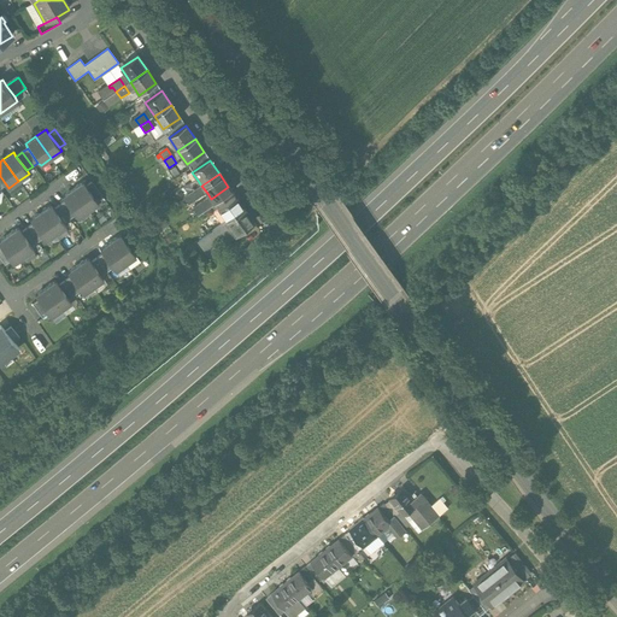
[(188,195),(201,186),(197,178),(181,189),(182,192),(184,191),(188,195)]
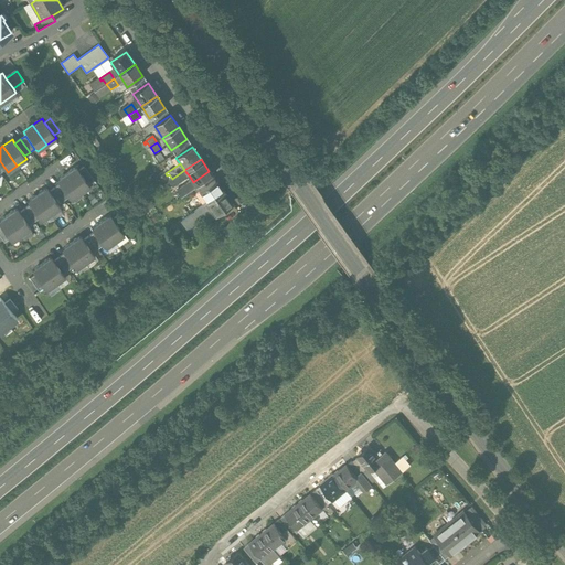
[(66,173),(81,193),(91,187),(88,183),(78,171),(76,167),(66,173)]
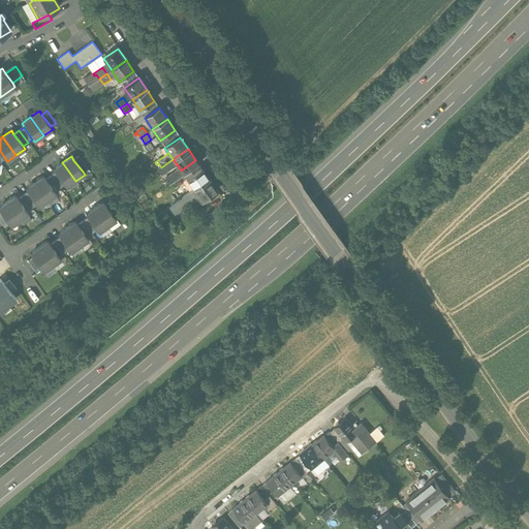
[(73,160),(83,172),(88,168),(79,156),(73,160)]
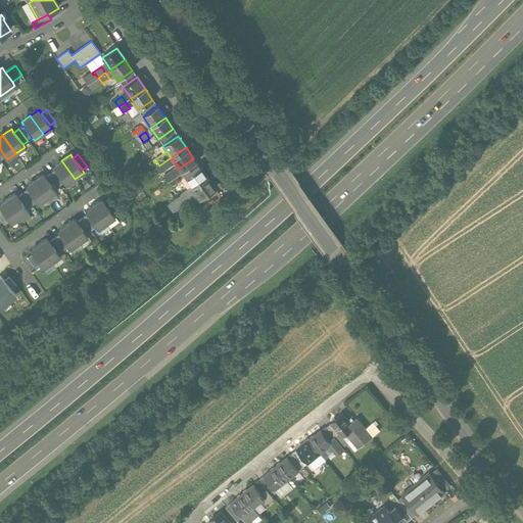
[(176,163),(171,157),(159,165),(155,168),(159,175),(176,163)]
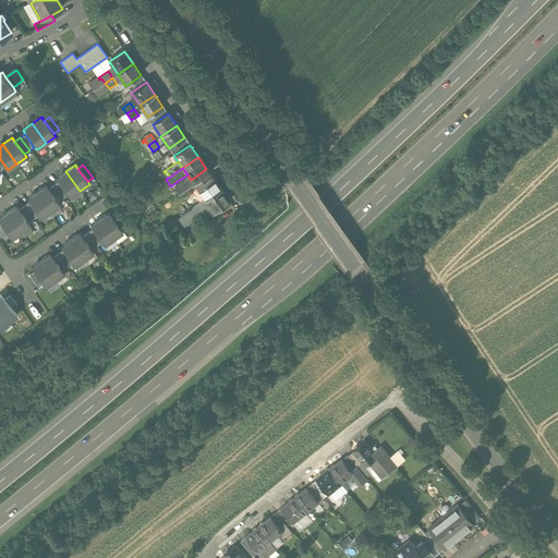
[(57,178),(59,182),(68,195),(71,198),(80,191),(65,171),(57,178)]
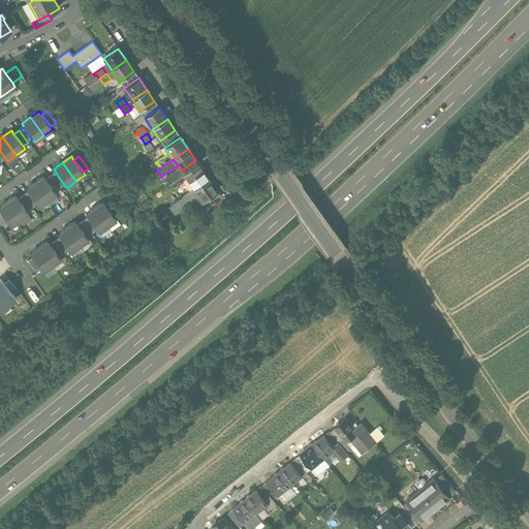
[(194,190),(209,180),(201,168),(187,179),(194,190)]
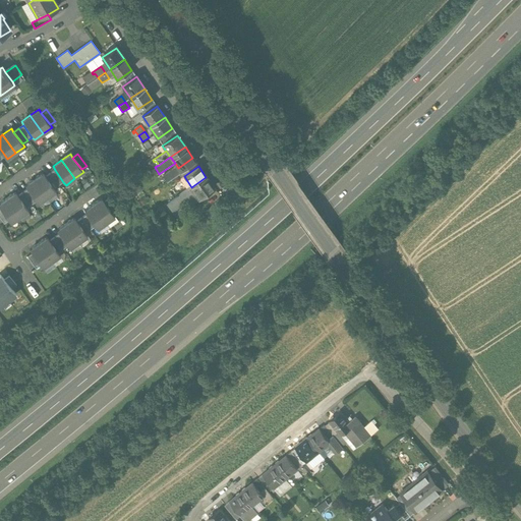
[(163,177),(168,183),(181,174),(177,168),(163,177)]
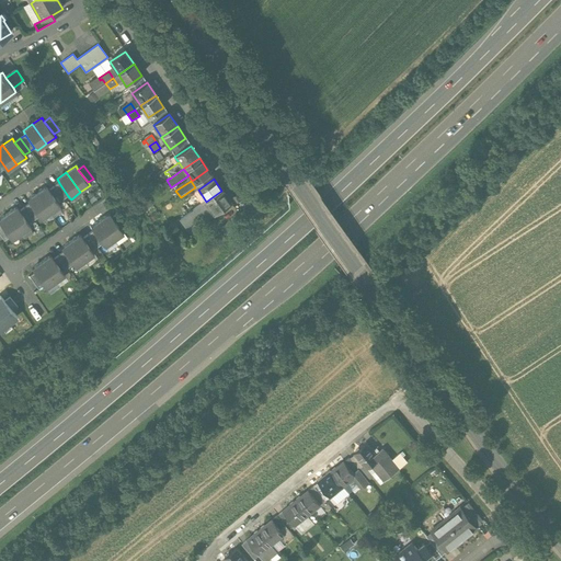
[(59,183),(54,186),(64,199),(68,196),(59,183)]
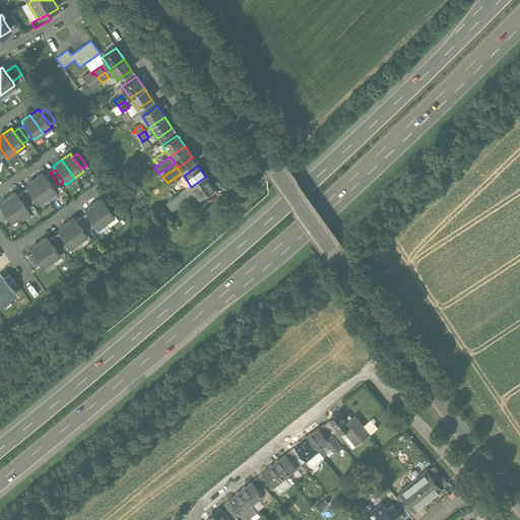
[(43,173),(35,179),(47,197),(56,191),(54,188),(45,177),(43,173)]
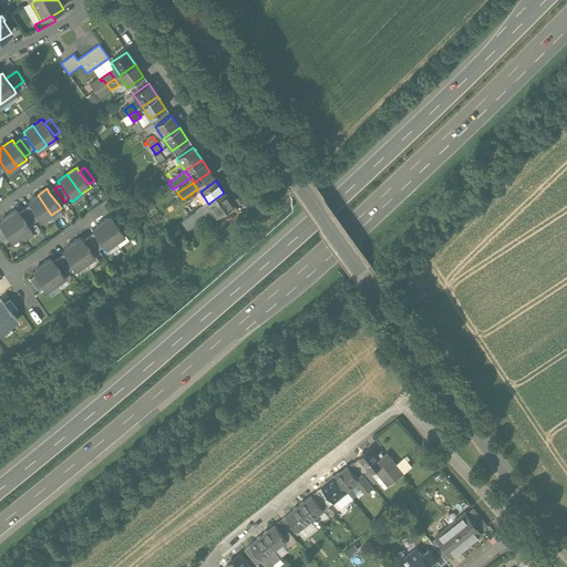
[(54,188),(49,193),(59,205),(64,202),(54,188)]
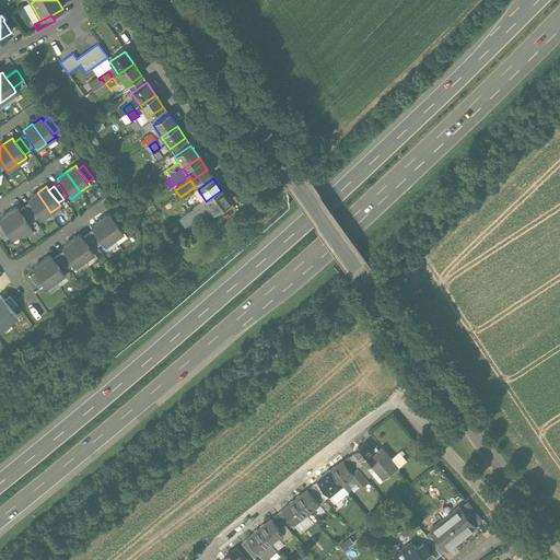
[(231,203),(221,190),(206,201),(214,214),(231,203)]
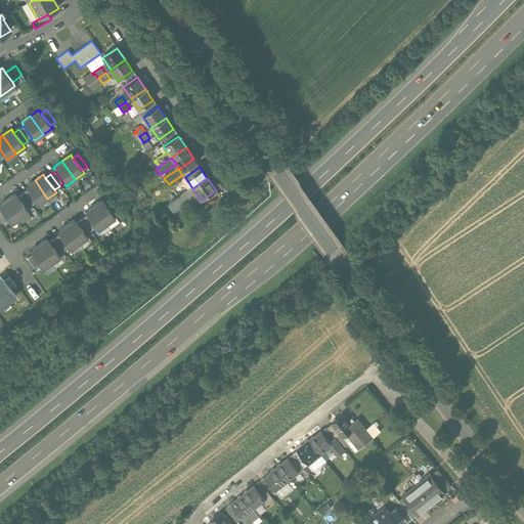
[(26,186),(28,190),(37,203),(39,206),(47,199),(35,180),(26,186)]
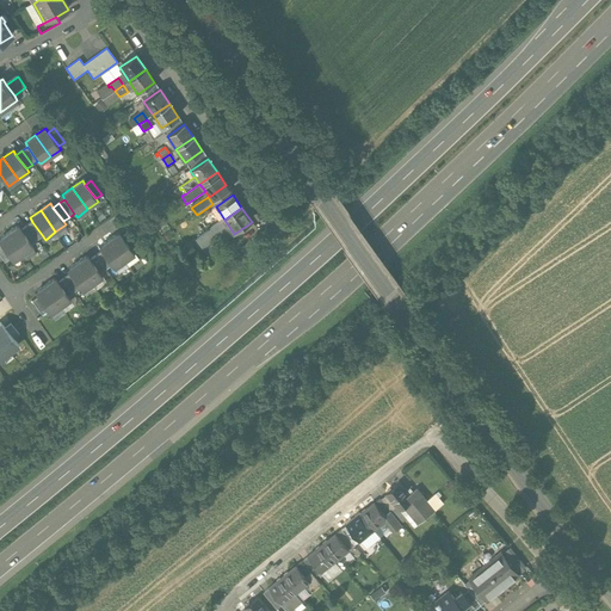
[(235,234),(234,234),(224,220),(211,229),(196,241),(207,257),(227,242),(226,241),(235,234)]
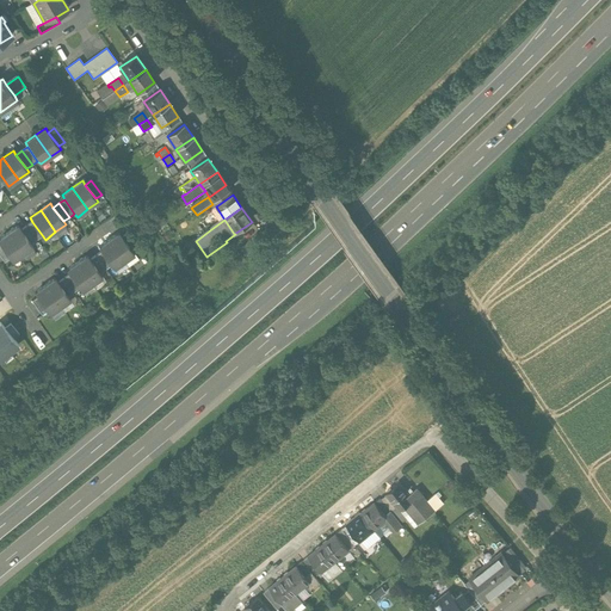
[(32,222),(26,226),(37,240),(43,236),(32,222)]
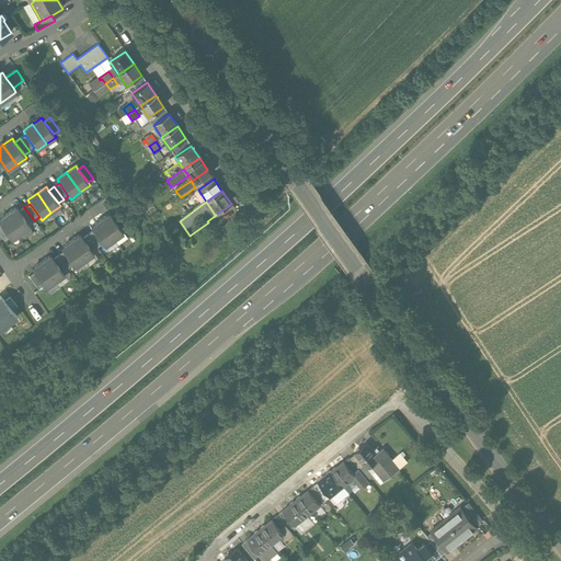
[(16,207),(8,214),(21,233),(31,227),(29,224),(20,212),(16,207)]
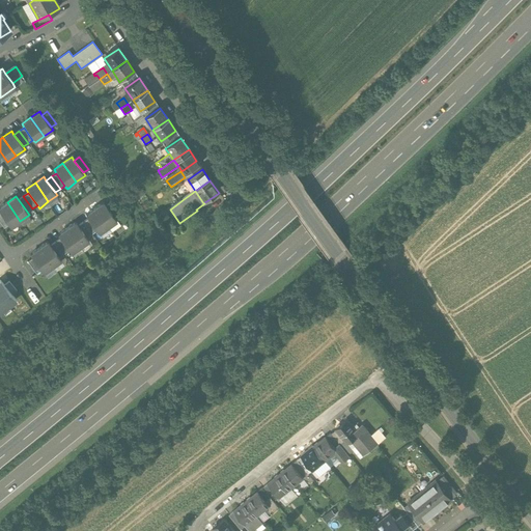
[(23,196),(19,200),(27,212),(32,208),(23,196)]
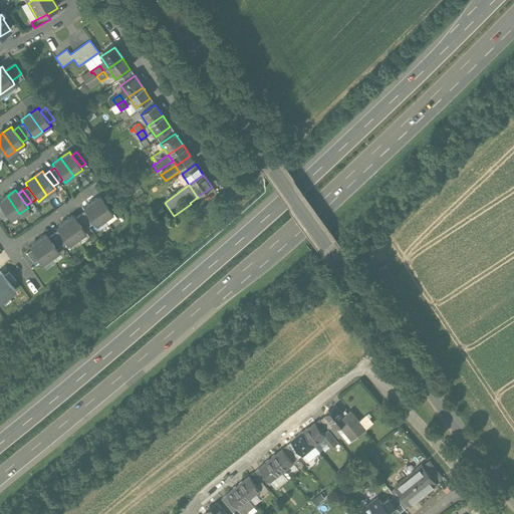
[(0,201),(0,205),(0,206),(9,218),(11,221),(19,214),(7,196),(0,201)]
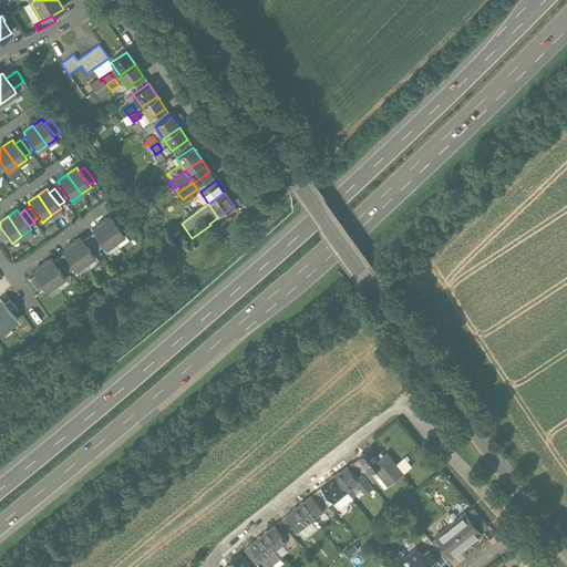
[(101,223),(115,244),(125,237),(123,234),(113,220),(111,216),(101,223)]
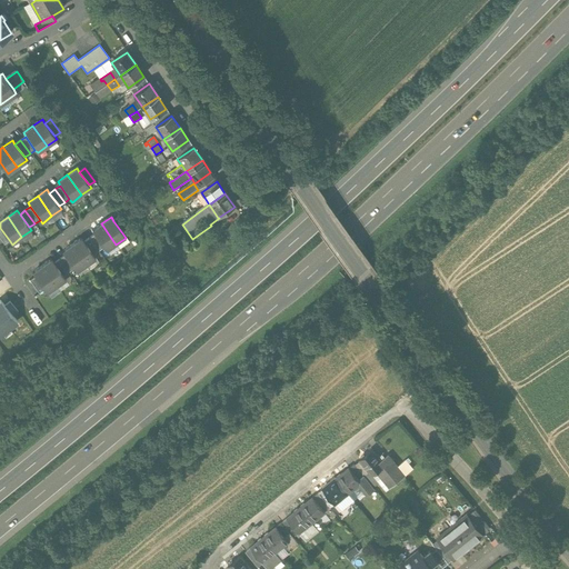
[(113,221),(123,235),(129,230),(119,217),(113,221)]
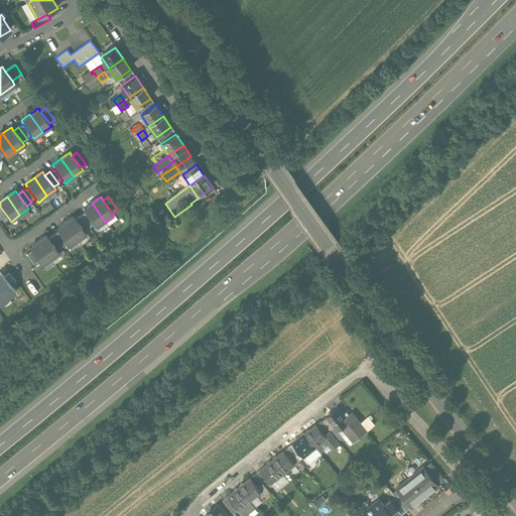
[(192,207),(201,201),(199,198),(190,204),(191,205),(192,207)]
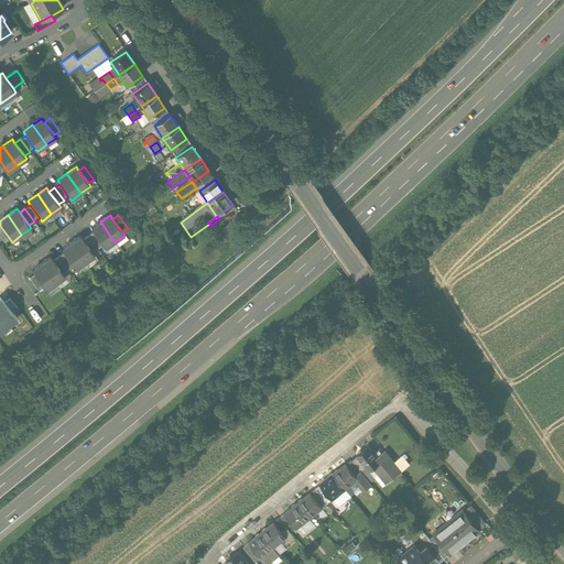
[(94,232),(104,246),(106,249),(115,242),(100,221),(91,229),(94,232)]
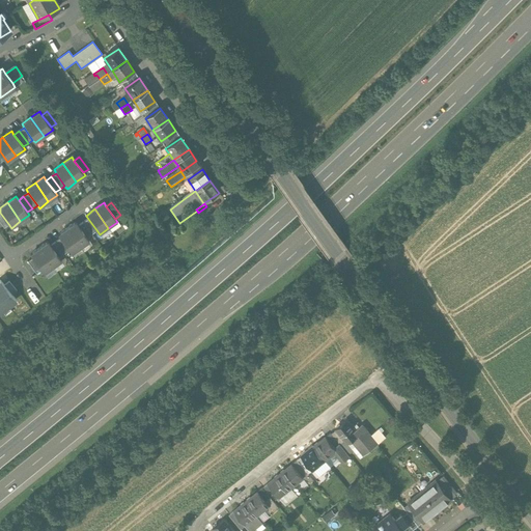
[(0,213),(0,212),(0,222),(4,228),(9,225),(0,213)]
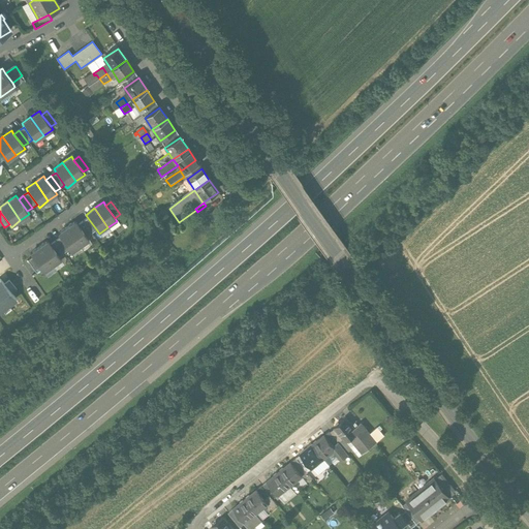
[(213,223),(220,218),(214,211),(208,216),(213,223)]
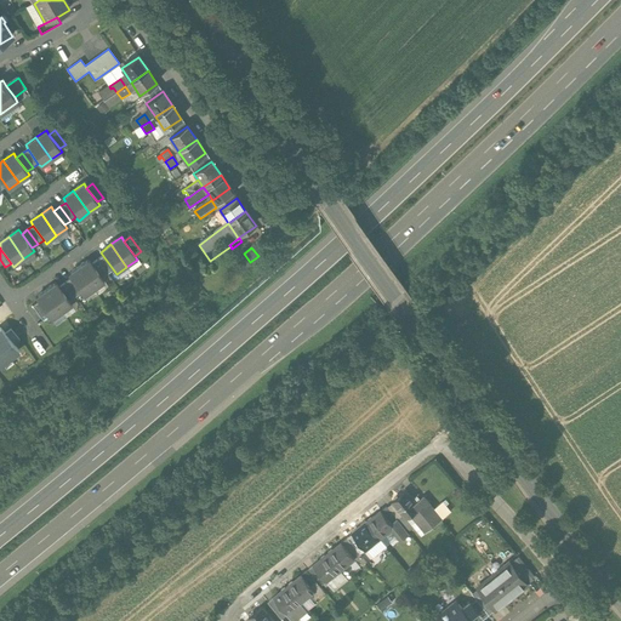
[(97,260),(108,274),(114,271),(103,256),(97,260)]
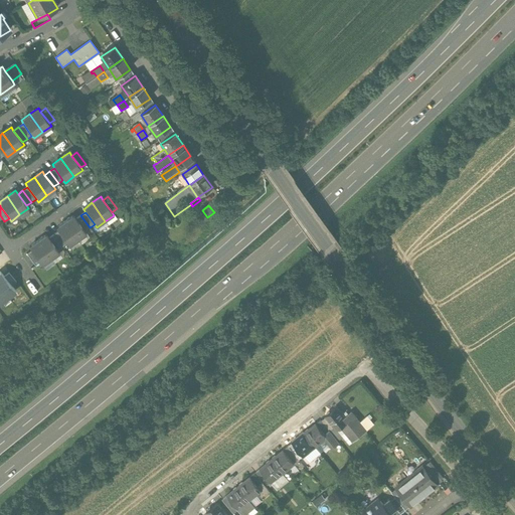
[(65,221),(77,240),(87,234),(84,231),(76,219),(73,215),(65,221)]
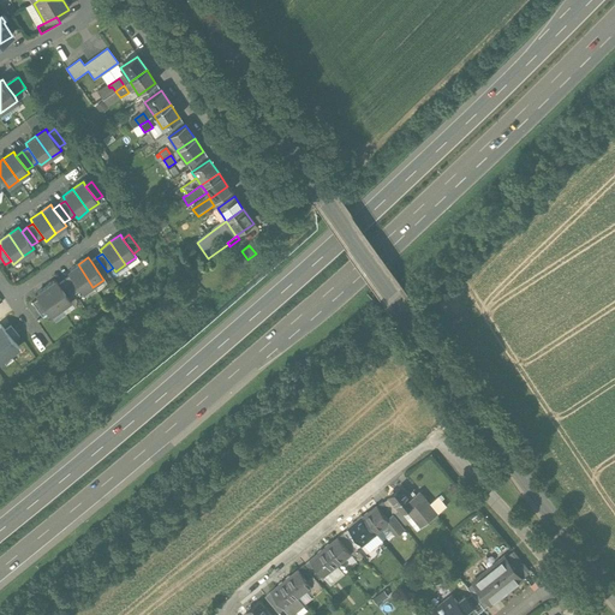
[(91,262),(101,276),(107,272),(96,257),(91,262)]
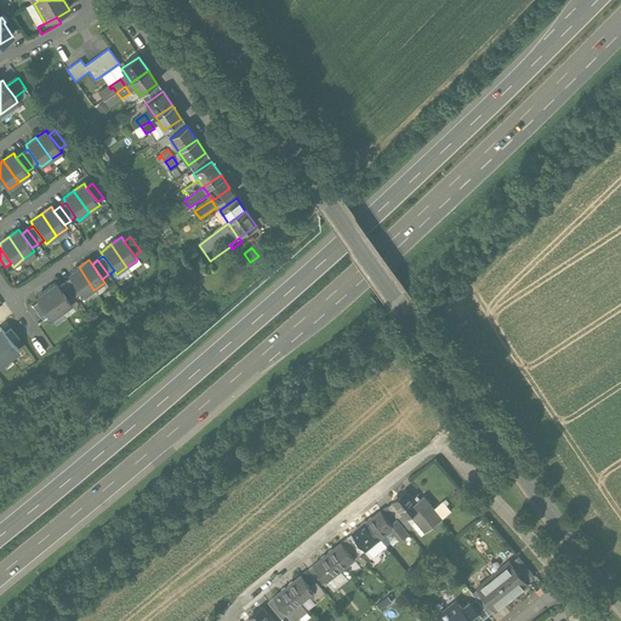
[(70,279),(81,294),(84,297),(93,290),(79,267),(68,274),(70,279)]
